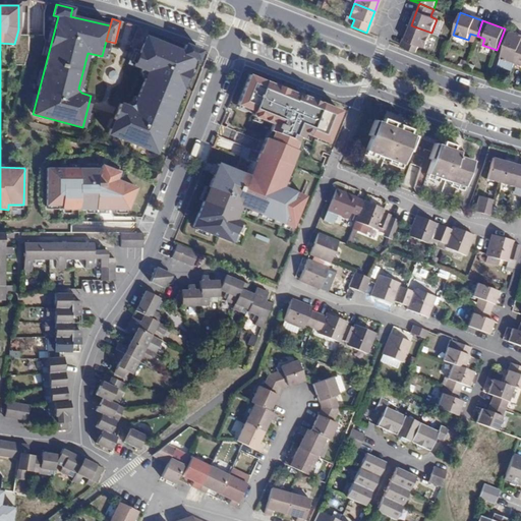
[(407,35),(402,47),(417,52),(419,47),(425,48),(431,33),(411,25),(407,35)]
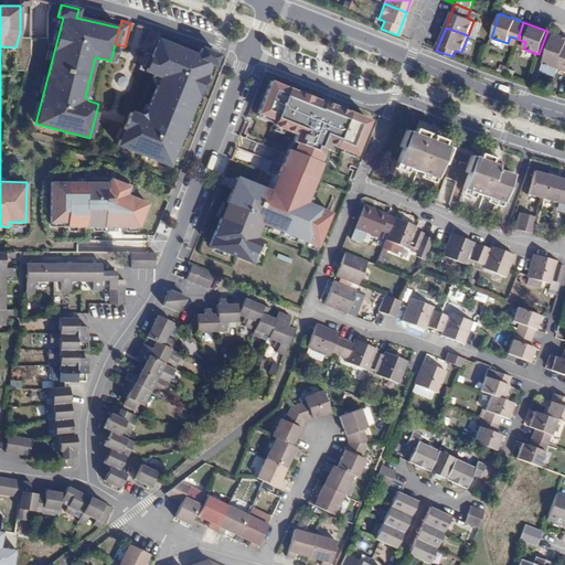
[(142,51),(151,54),(158,40),(161,32),(151,29),(142,51)]
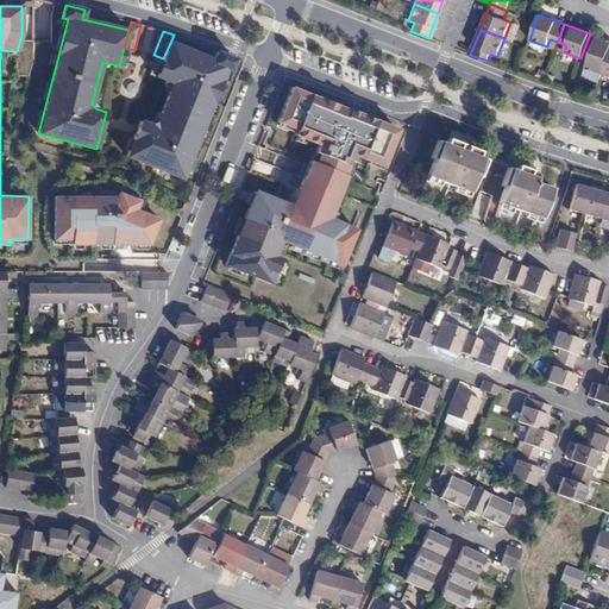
[(585,68),(601,74),(608,51),(608,39),(597,36),(585,68)]
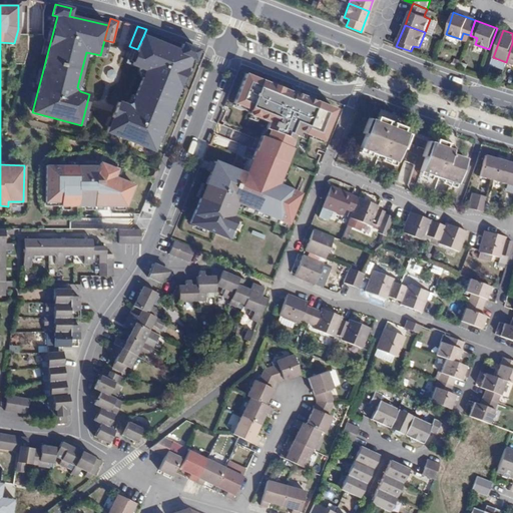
[(467,42),(470,35),(463,33),(461,39),(467,42)]
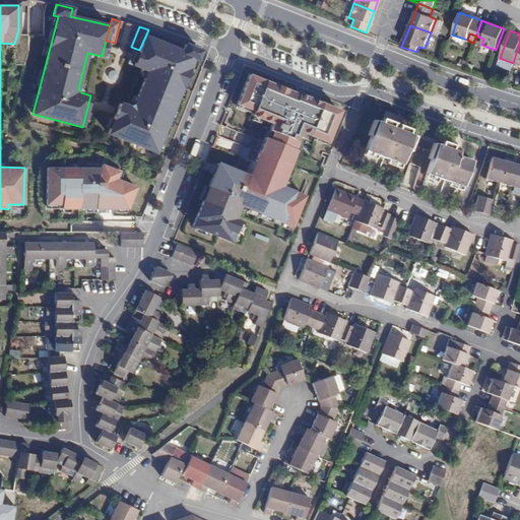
[(183,52),(145,37),(139,50),(139,51),(133,65),(147,71),(134,106),(129,108),(120,104),(117,112),(108,134),(155,152),(193,58),(197,60),(201,51),(186,45),(183,52)]
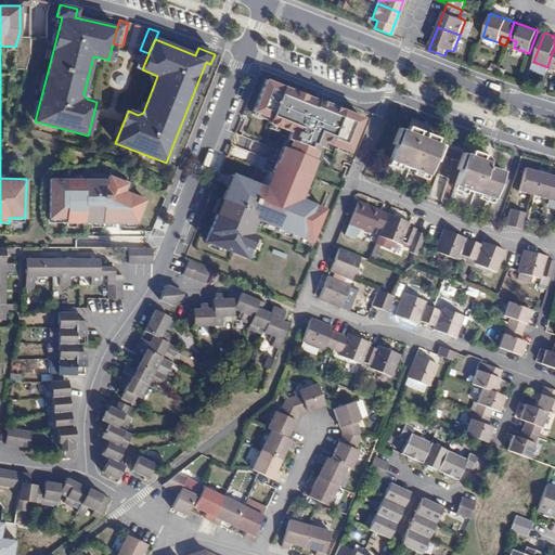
[(118,46),(113,43),(108,60),(115,61),(118,46)]
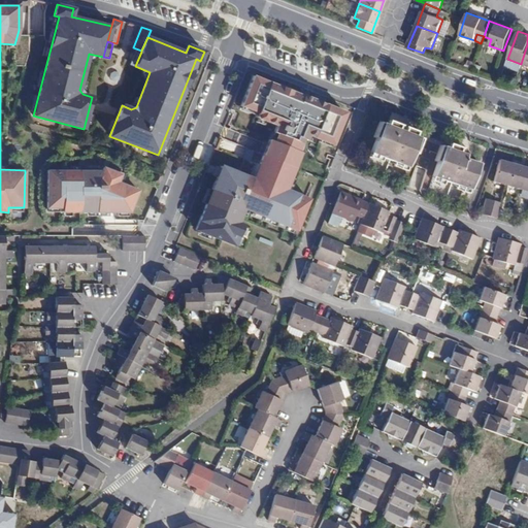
[(135,66),(141,52),(136,50),(131,64),(135,66)]
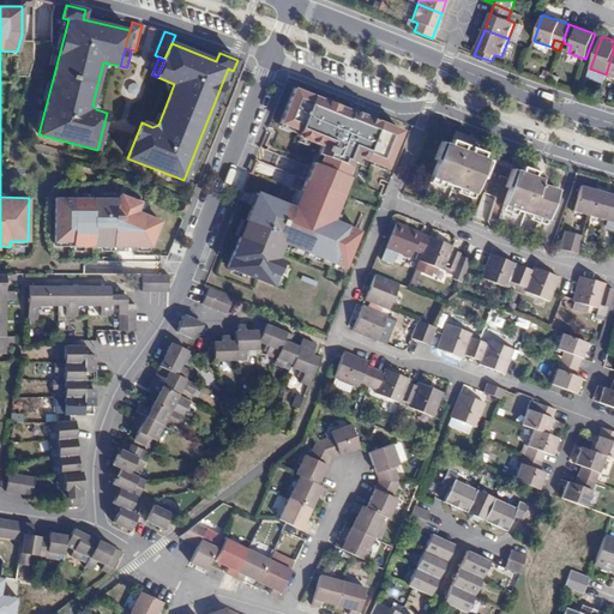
[(294,88),(280,122),(299,131),(296,136),(321,146),(319,154),(321,155),(318,164),(313,162),(306,180),(343,196),(349,178),(347,176),(353,162),(355,163),(357,156),(372,162),(372,161),(386,167),(401,131),(294,88)]
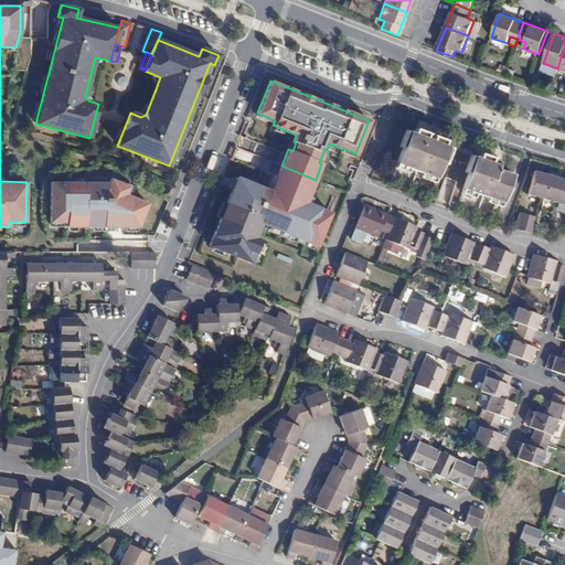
[(426,134),(415,129),(413,135),(425,139),(426,134)]
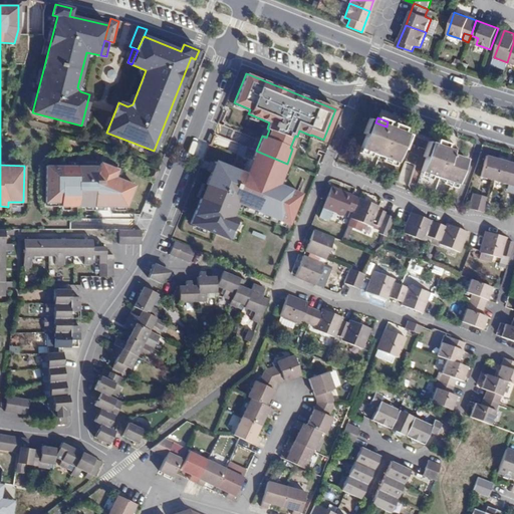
[(411,136),(404,134),(393,129),(387,126),(375,122),(369,119),(366,126),(363,135),(366,136),(365,139),(361,149),(374,153),(384,158),(397,162),(402,150),(405,151),(411,136)]
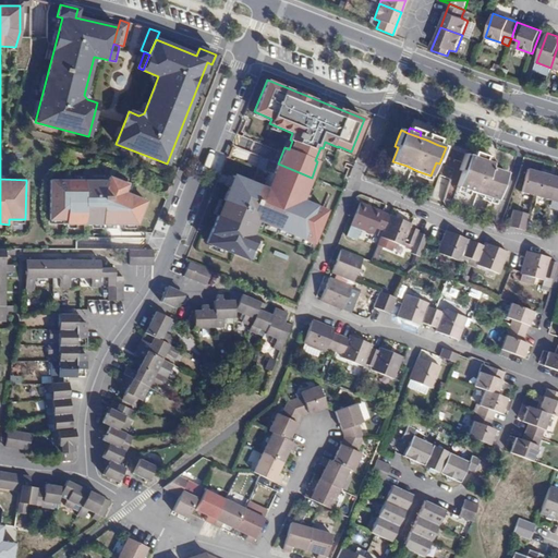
[(438,145),(440,140),(428,135),(426,140),(438,145)]
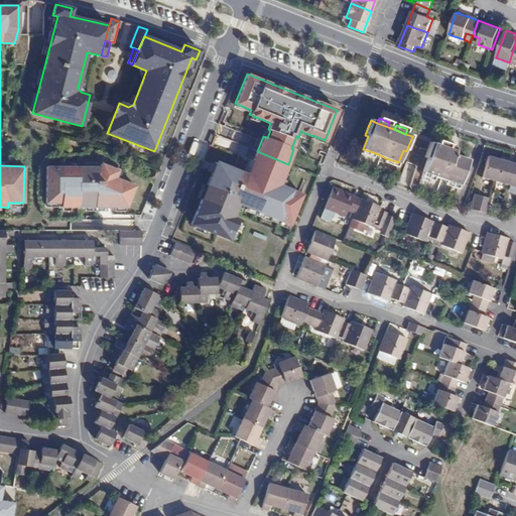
[(446,181),(459,185),(468,160),(454,155),(455,152),(447,149),(436,145),(430,143),(425,157),(428,158),(423,172),(435,177),(446,181)]
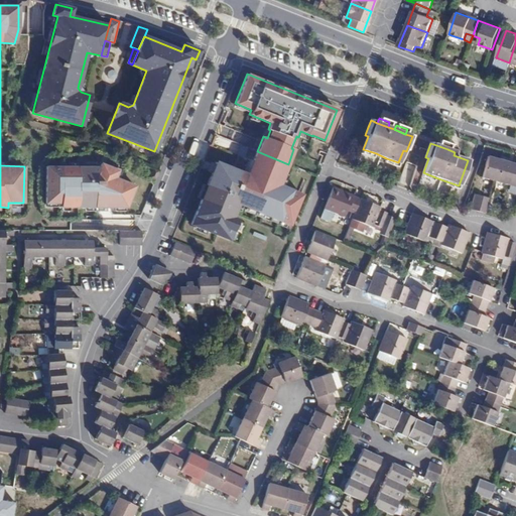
[(363,149),(361,153),(374,158),(376,153),(363,149)]
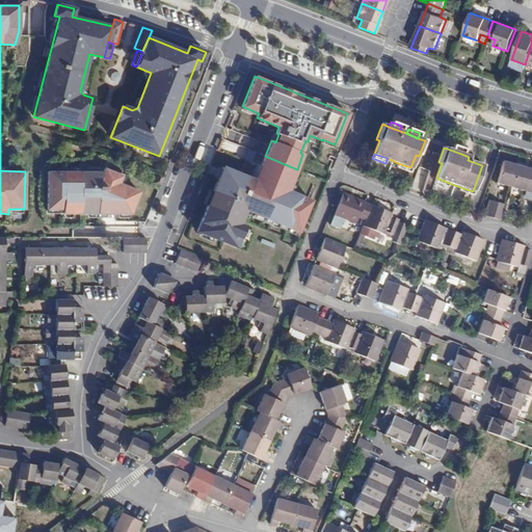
[(296,169),(265,156),(255,180),(222,167),(196,232),(236,247),(244,227),(240,225),(245,211),(298,232),(311,201),(288,191),(296,169)]
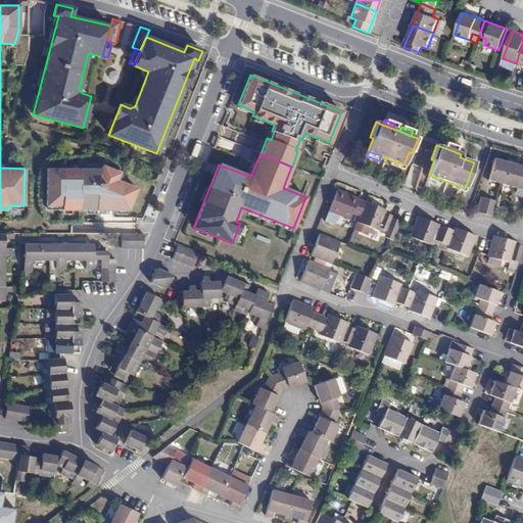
[(503,160),(494,158),(491,170),(488,179),(502,183),(508,162),(503,160)]
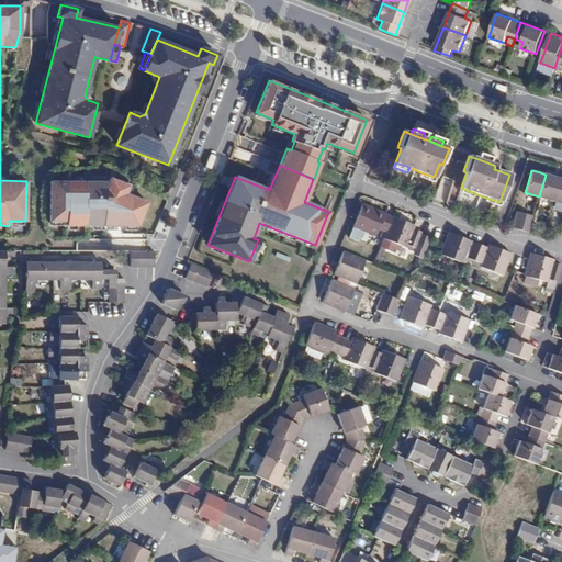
[(431,182),(434,177),(420,172),(418,177),(431,182)]
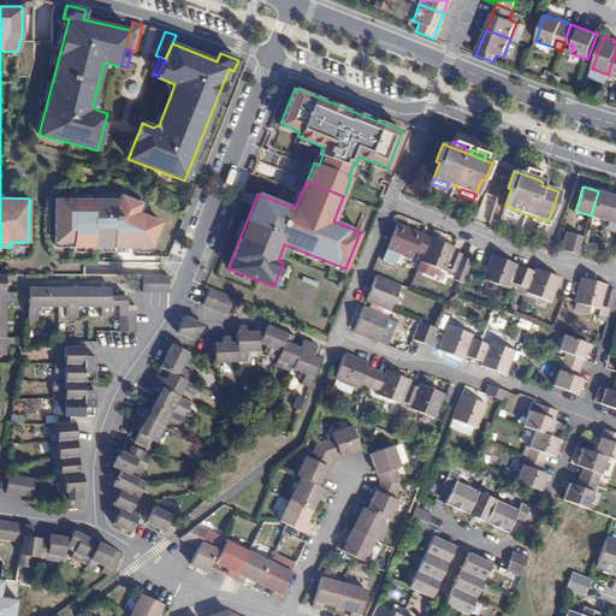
[(606,194),(598,191),(591,215),(606,220),(614,196),(606,194)]
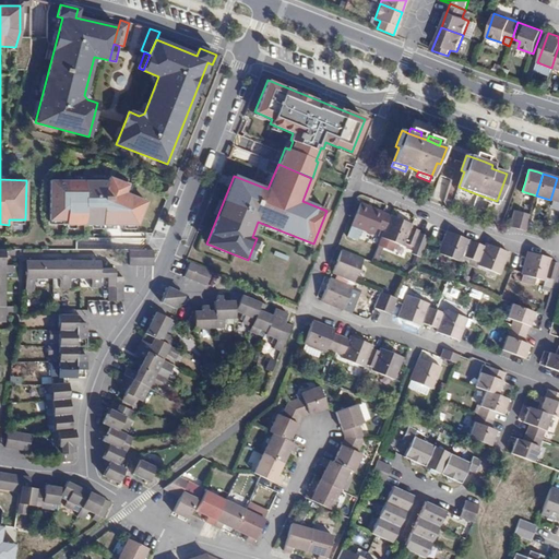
[(108,181),(49,180),(49,221),(66,221),(66,224),(103,225),(103,221),(115,221),(115,225),(137,225),(146,202),(125,193),(128,185),(109,177),(108,181)]
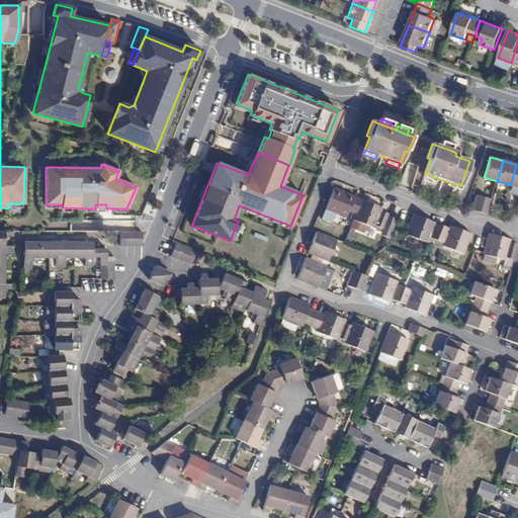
[(340,190),(334,188),(326,208),(346,217),(348,211),(356,214),(362,199),(354,196),(344,192),(343,195),(339,194),(340,190)]
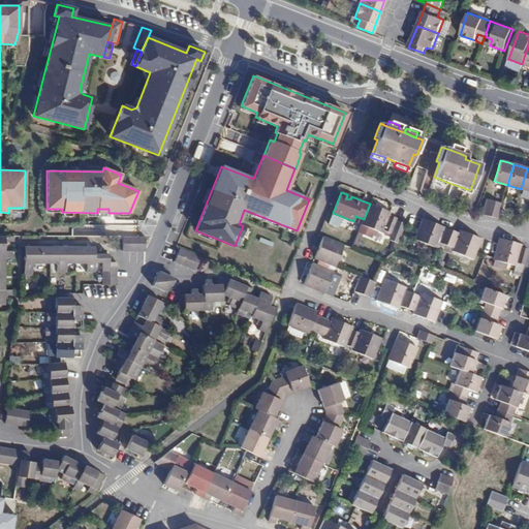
[(483,215),(490,217),(495,201),(487,198),(483,215)]
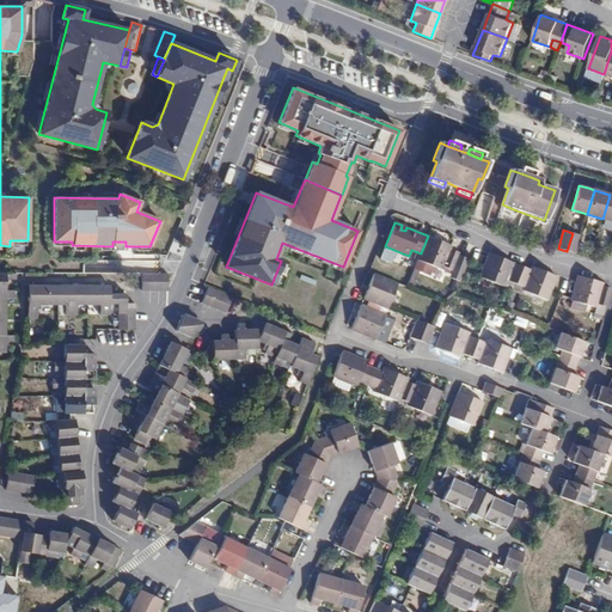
[(567,251),(576,254),(581,236),(573,233),(567,251)]
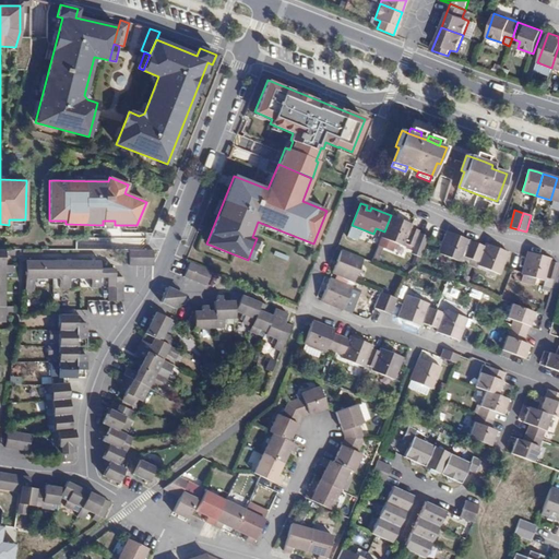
[(397,218),(391,215),(384,232),(381,238),(403,246),(404,244),(413,247),(418,234),(419,230),(412,227),(413,224),(402,219),(401,223),(397,222),(397,218)]
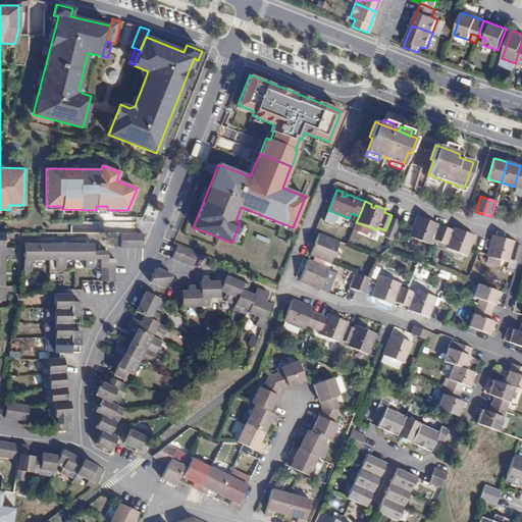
[(418,216),(413,227),(410,237),(429,245),(432,240),(439,243),(446,227),(428,220),(426,223),(423,221),(424,218),(418,216)]
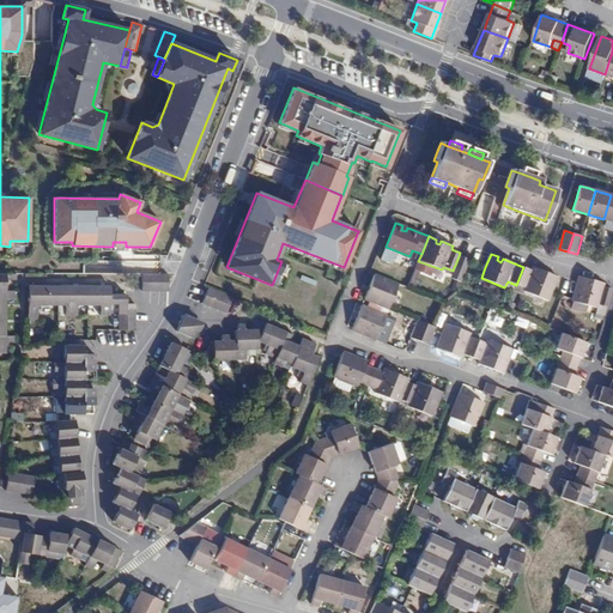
[(523,267),(516,285),(525,289),(523,295),(546,304),(552,291),(557,277),(550,273),(548,277),(544,275),(544,272),(533,267),(532,271),(523,267)]
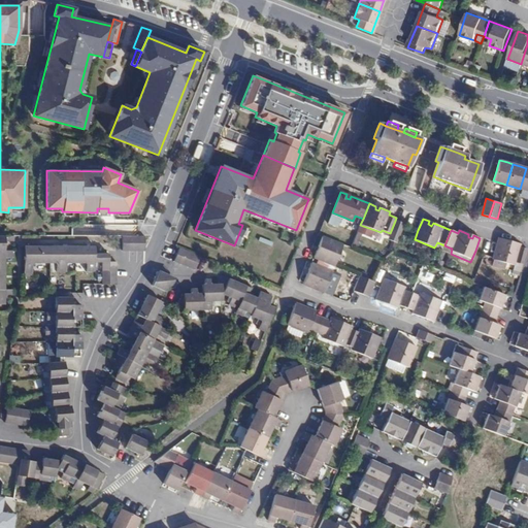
[(13,236),(0,235),(0,251),(4,251),(4,241),(13,241),(13,236)]
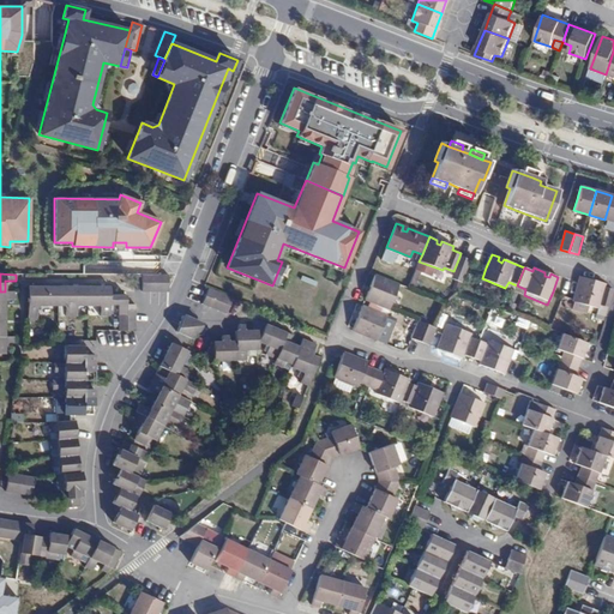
[(399,286),(375,275),(371,287),(374,288),(372,293),(368,292),(365,300),(389,309),(399,286)]
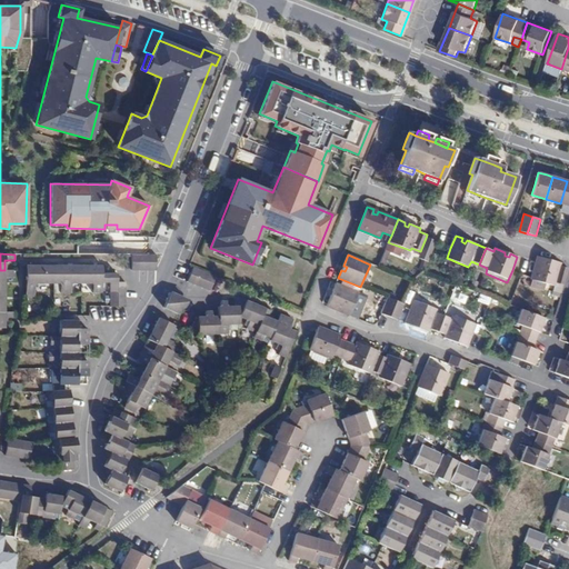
[(555,282),(563,285),(568,268),(560,266),(560,262),(549,260),(548,263),(543,262),(545,258),(538,256),(531,278),(531,279),(553,286),(555,282)]
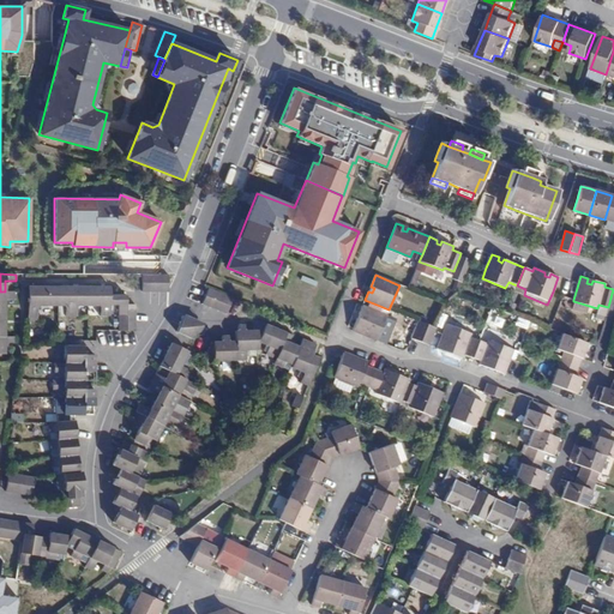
[(58,306),(58,287),(46,287),(28,287),(28,321),(37,321),(38,306),(58,306)]
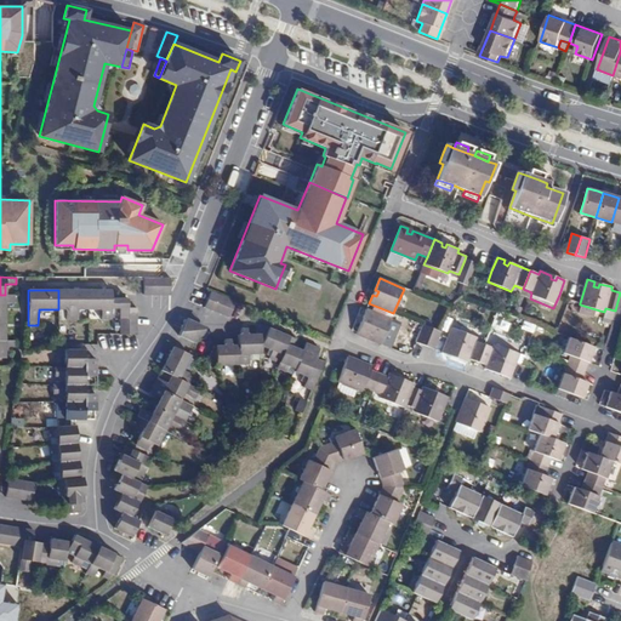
[(73,290),(58,290),(58,309),(64,309),(64,319),(77,319),(77,309),(89,308),(89,290),(73,290)]
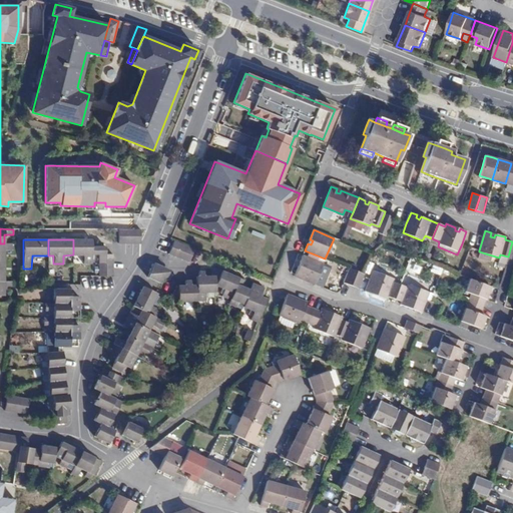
[(82,239),(73,239),(73,254),(83,255),(83,264),(91,264),(92,254),(99,254),(105,254),(105,246),(92,246),(92,239),(82,239)]
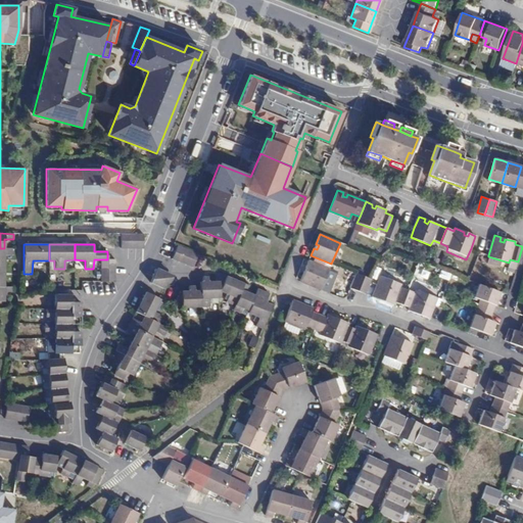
[(198,253),(178,245),(173,258),(193,267),(198,253)]
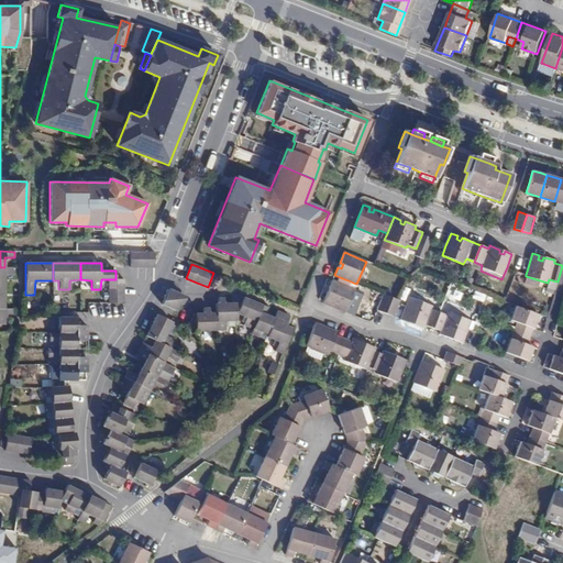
[(0,287),(4,288),(6,275),(12,275),(12,267),(4,267),(0,267),(0,287)]
